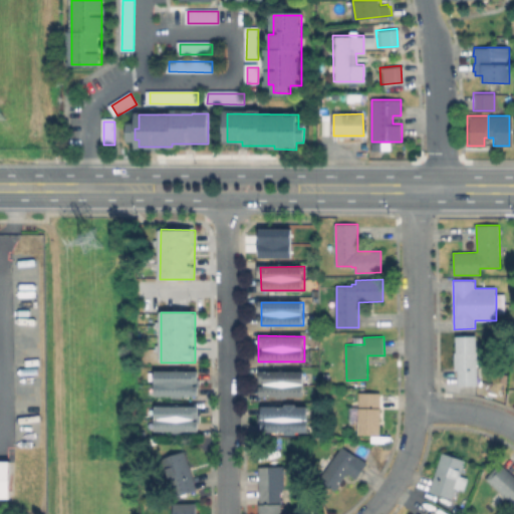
[(477,336),(478,384),(459,384),(458,369),(455,370),(455,352),(457,352),(456,336),(477,336)]
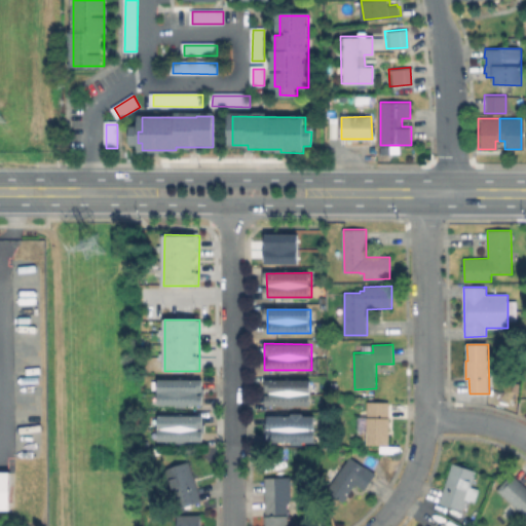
[(312,381),(312,407),(264,407),(264,380),(312,381)]
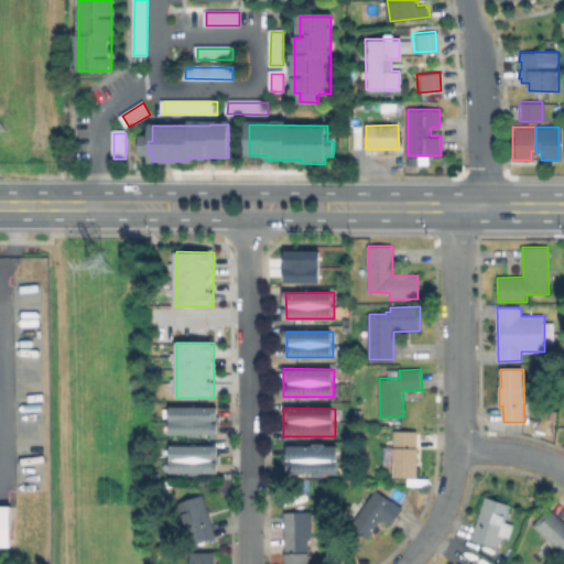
[(170,410),(218,410),(218,433),(171,433),(170,410)]
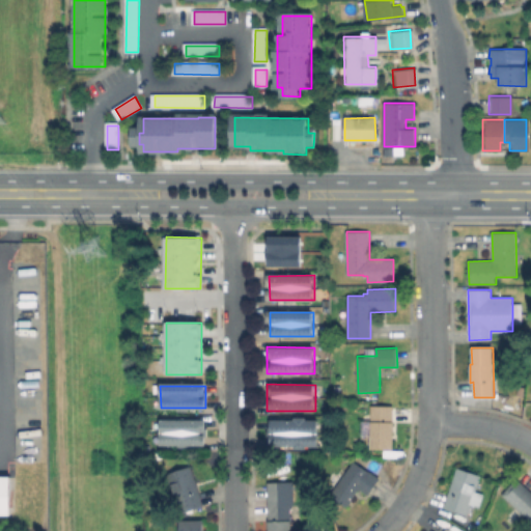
[(393,406),(393,448),(370,448),(370,406),(393,406)]
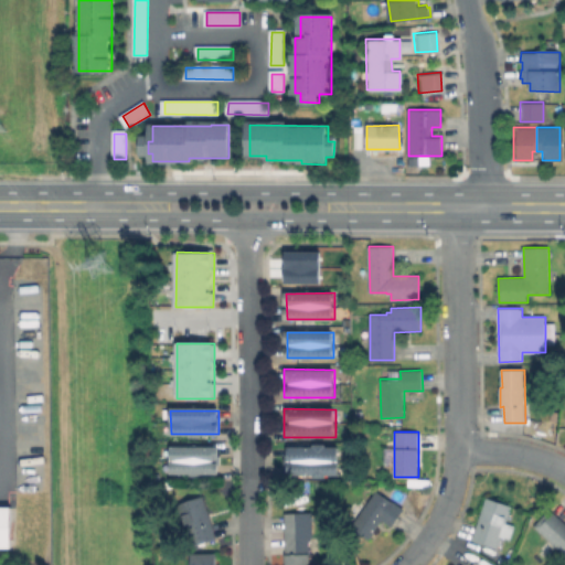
[(172,449),(220,448),(220,472),(172,473),(172,449)]
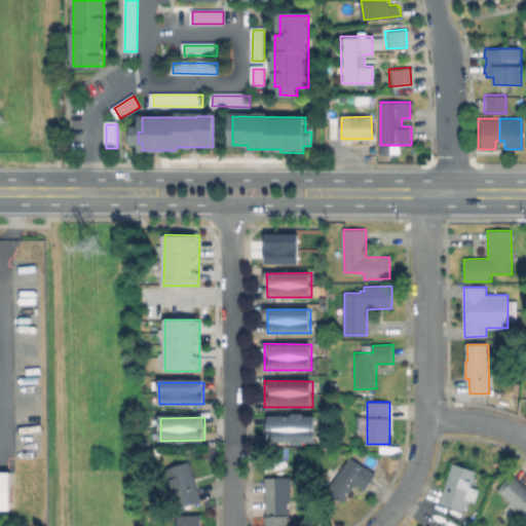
[(313,417),(313,444),(266,444),(266,417),(313,417)]
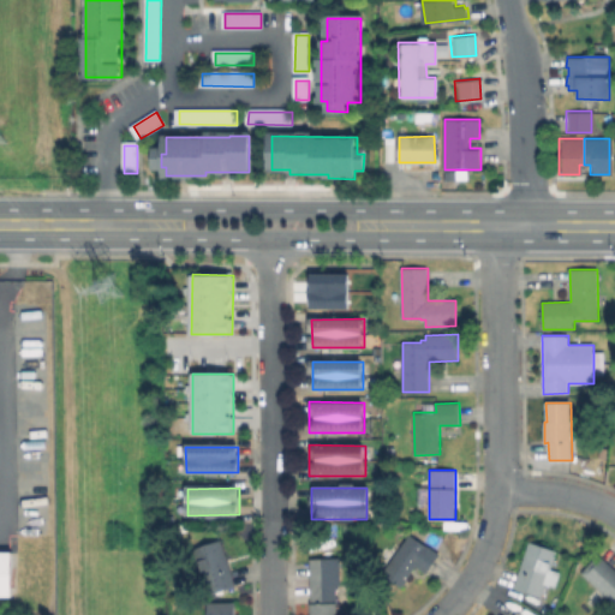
[(441,555),(427,574),(416,566),(402,585),(384,572),(411,533),(441,555)]
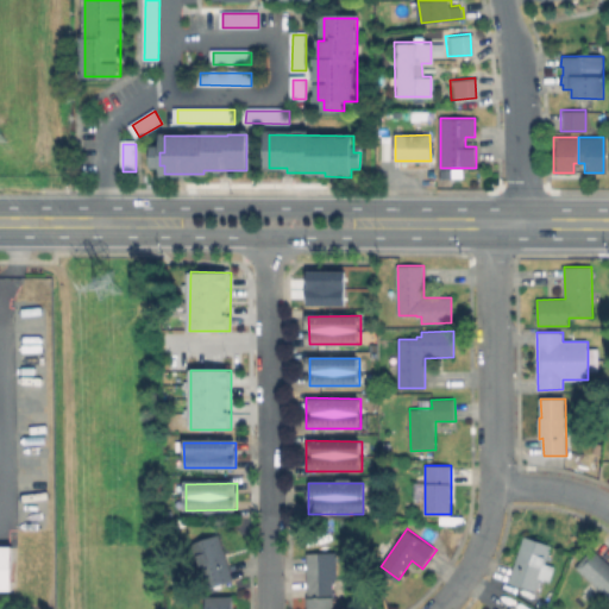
[(233,581),(208,588),(194,541),(219,534),(233,581)]
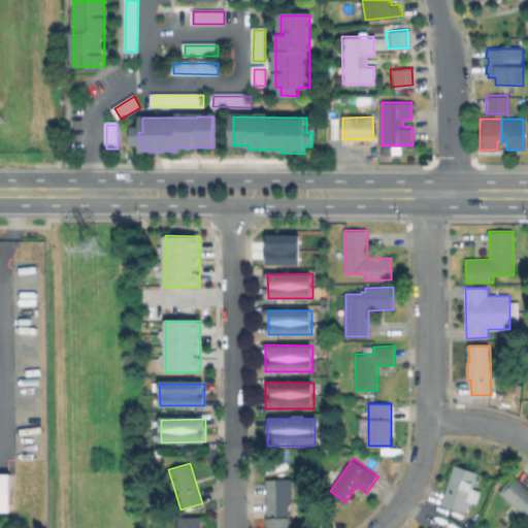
[(482,491),(477,503),(468,501),(464,513),(441,504),(455,465),(477,472),(473,488),(482,491)]
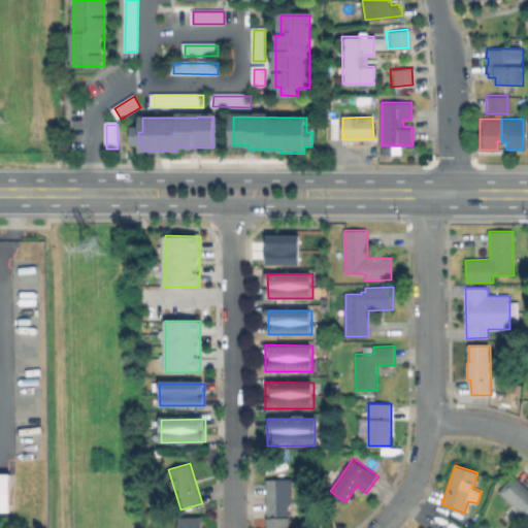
[(0,474),(8,475),(9,514),(0,513),(0,474)]
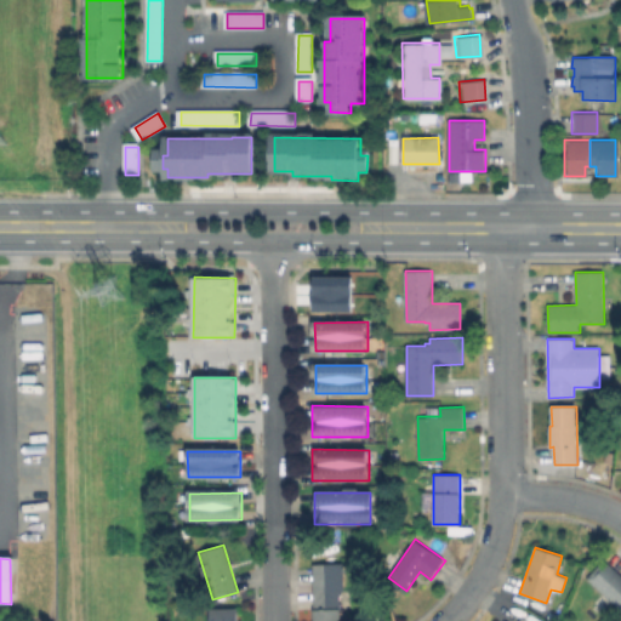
[(620,574),(620,608),(587,579),(604,559),(620,574)]
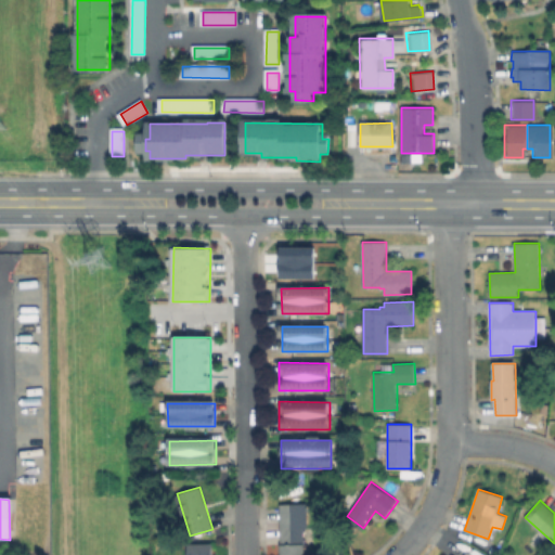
[(304,554),(280,554),(280,504),(308,503),(308,529),(304,529),(304,554)]
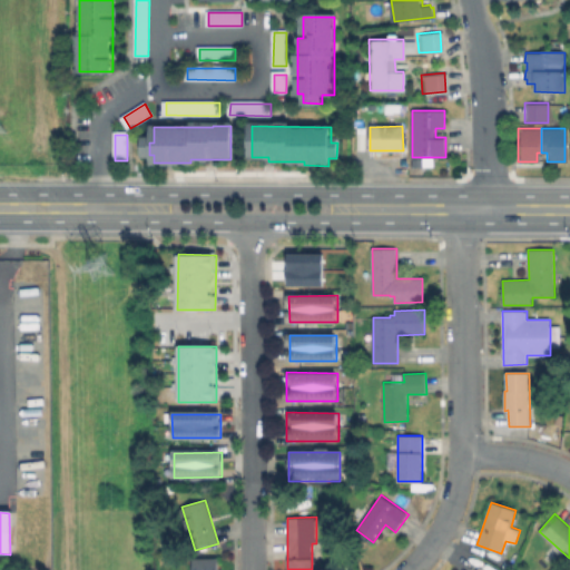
[(218,558),(218,569),(193,569),(193,558),(218,558)]
